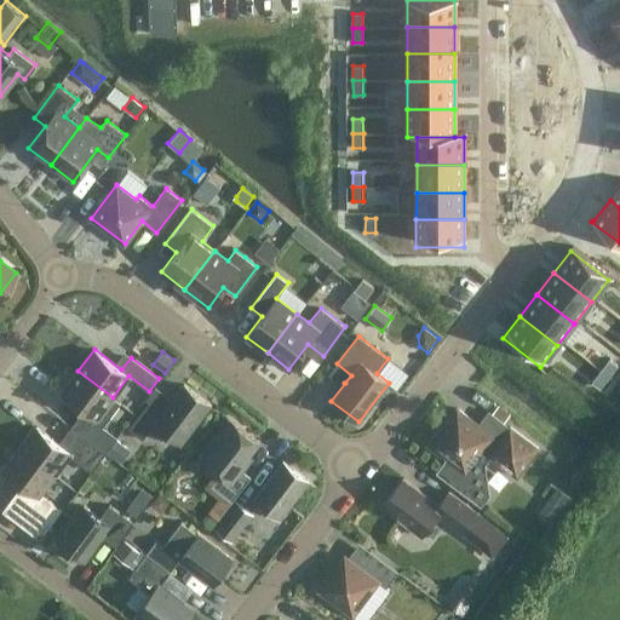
[(608,375),(618,365),(609,359),(601,369),(608,375)]
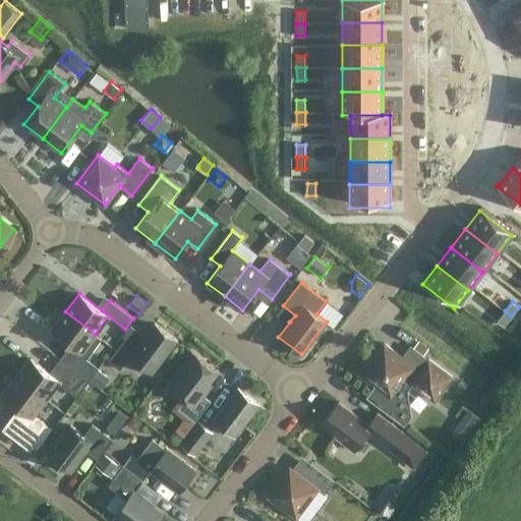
[(504,326),(511,315),(505,310),(497,321),(504,326)]
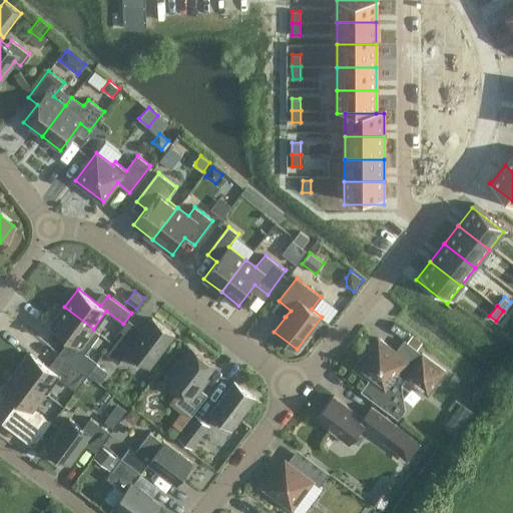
[(99,333),(93,329),(64,307),(51,325),(75,343),(64,357),(87,375),(95,364),(83,355),(99,333)]
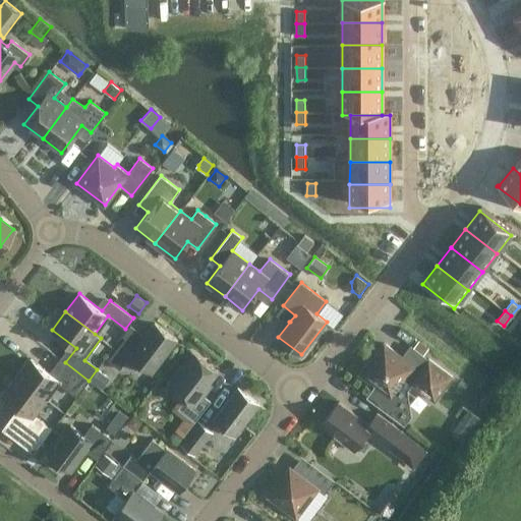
[(177,340),(154,324),(137,346),(125,338),(108,359),(119,368),(129,356),(153,373),(177,340)]
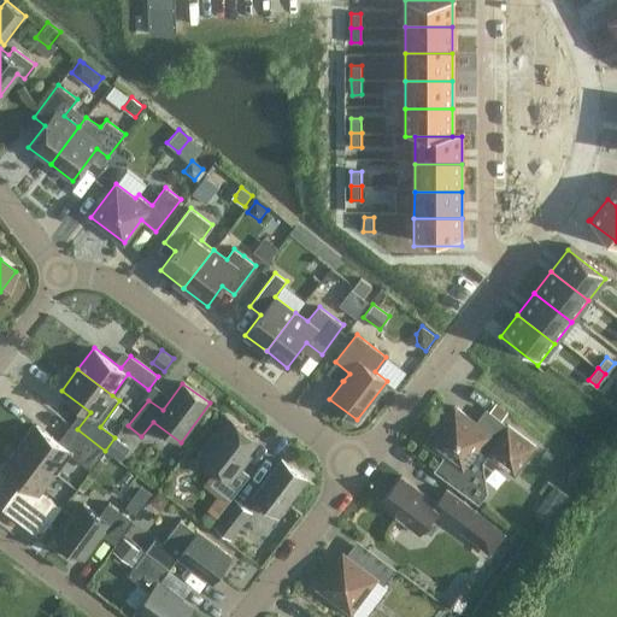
[(507,411),(495,401),(489,410),(501,419),(507,411)]
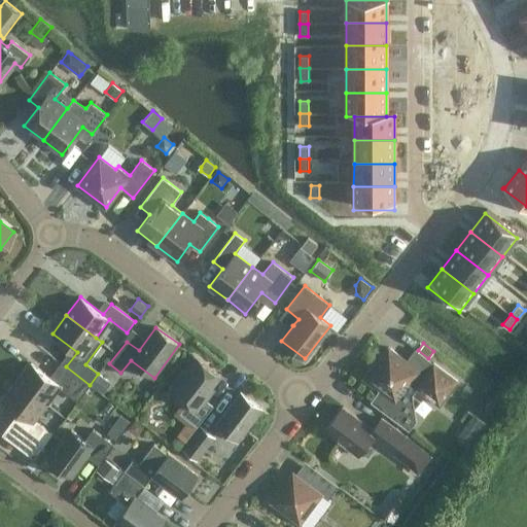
[(434,362),(425,376),(388,347),(374,365),(373,363),(361,378),(377,389),(370,399),(409,429),(416,420),(412,393),(416,387),(438,405),(458,381),(434,362)]
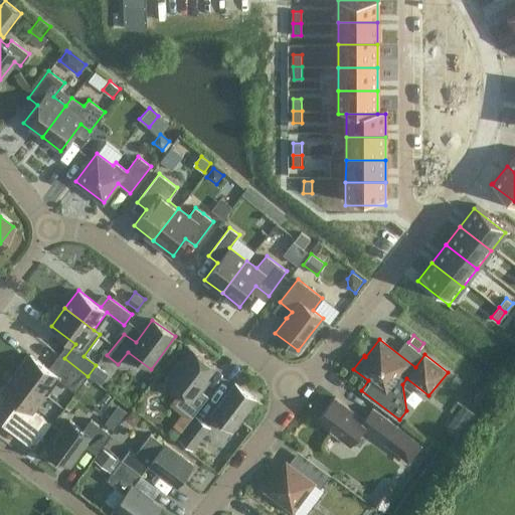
[(198,388),(214,367),(184,343),(183,344),(193,352),(169,382),(183,392),(175,403),(192,416),(208,395),(198,388)]
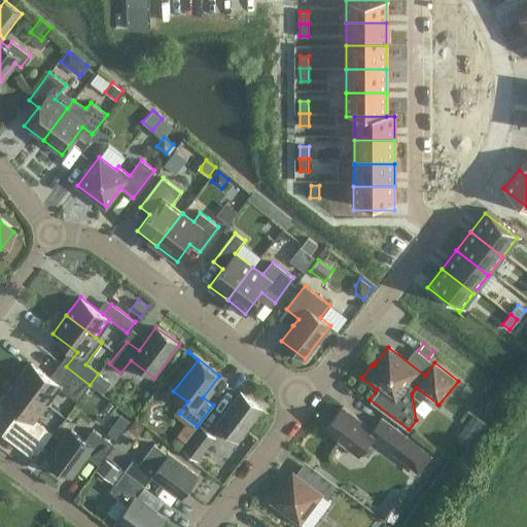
[(90,385),(66,366),(55,381),(31,362),(16,381),(46,403),(60,385),(78,399),(90,385)]
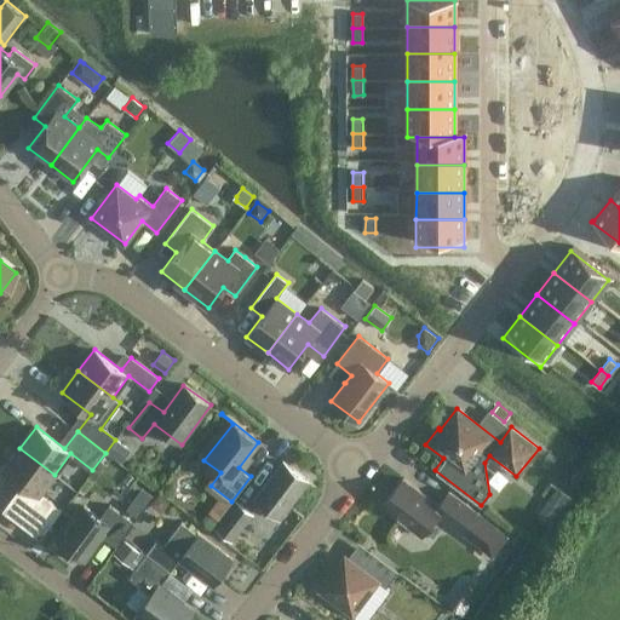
[(121,465),(132,452),(115,440),(105,453),(121,465)]
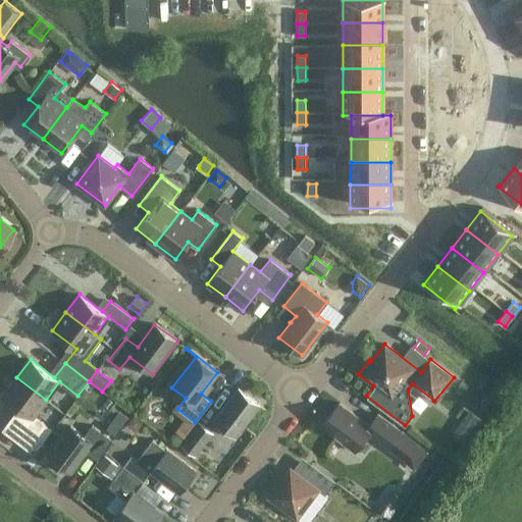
[(46,400),(16,377),(3,396),(20,409),(3,431),(33,454),(51,429),(44,424),(55,410),(44,402),(46,400)]
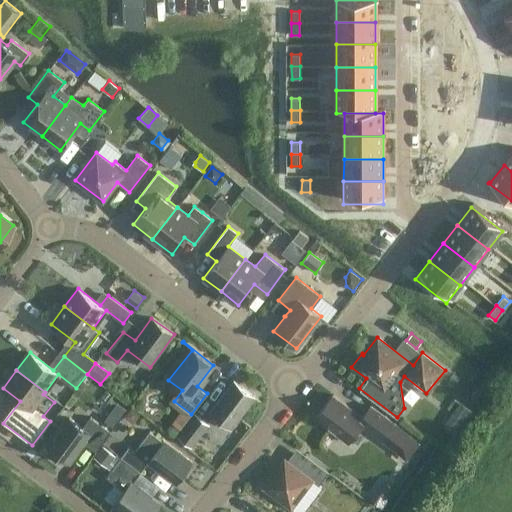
[(255,396),(233,380),(210,411),(231,427),(255,396)]
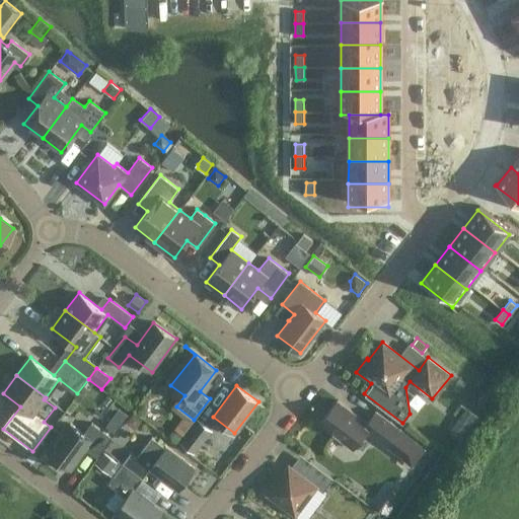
[(367,422),(337,399),(319,424),(352,448),(366,430),(388,447),(401,430),(375,411),(367,422)]
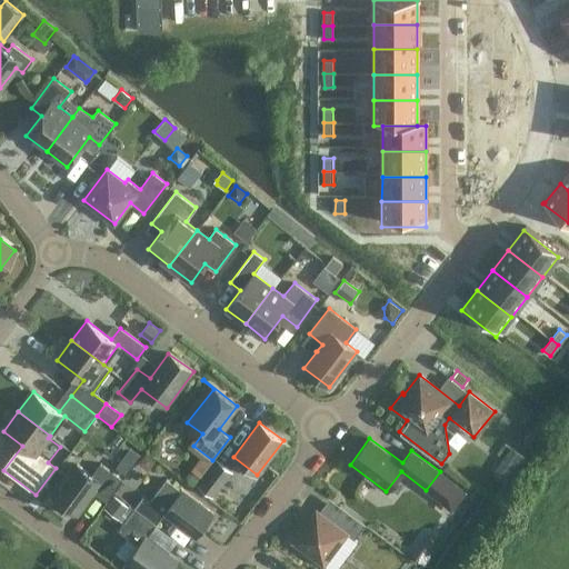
[(126,475),(140,456),(130,448),(116,467),(126,475)]
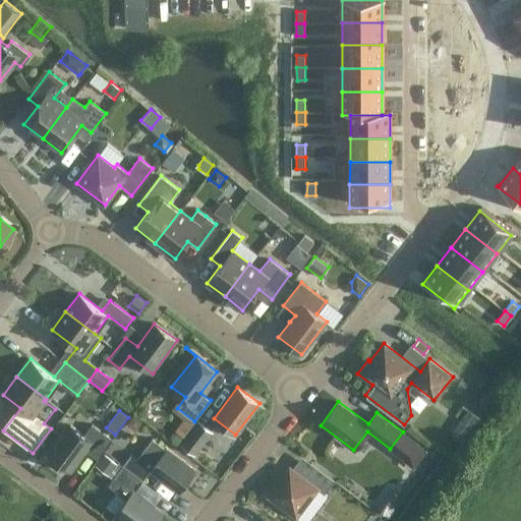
[(471,411),(458,431),(476,444),(489,424),(471,411)]
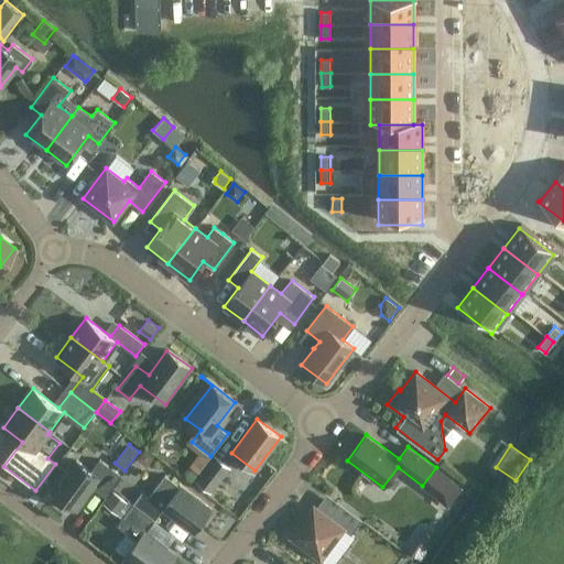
[(147,467),(154,457),(144,449),(137,459),(147,467)]
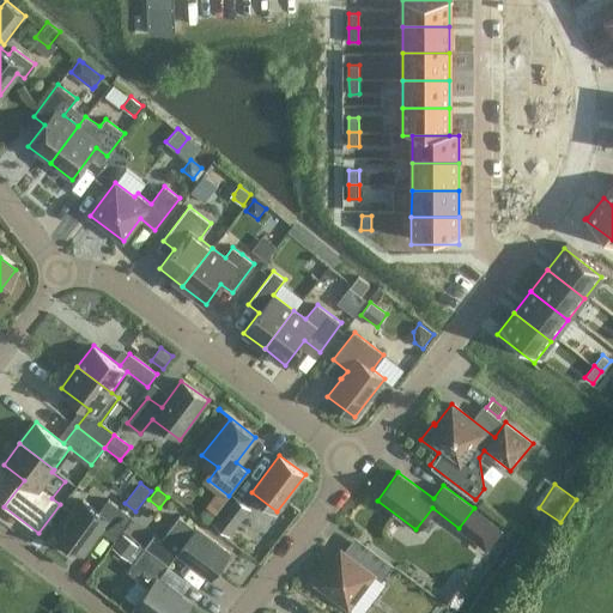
[(230,535),(249,509),(232,496),(212,522),(230,535)]
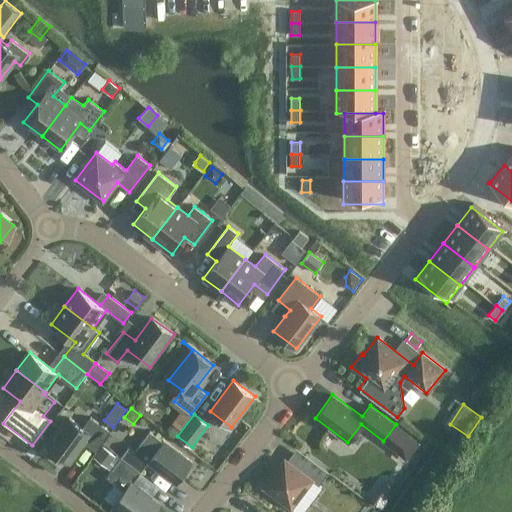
[(111,432),(90,416),(82,427),(69,417),(47,446),(68,462),(83,442),(96,451),(111,432)]
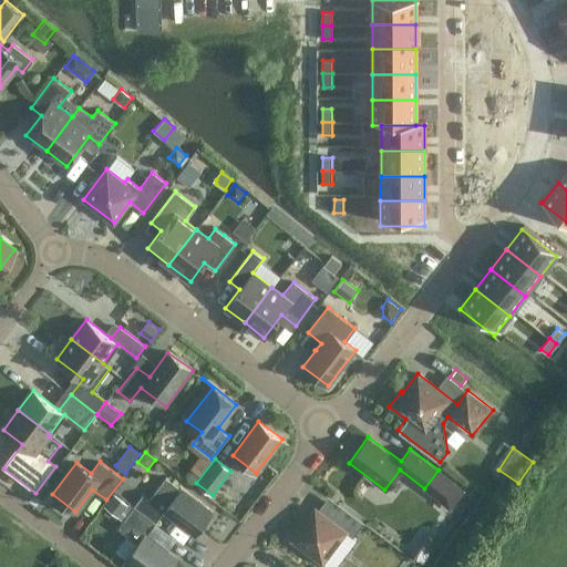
[(439,470),(424,488),(450,507),(463,488),(439,470)]
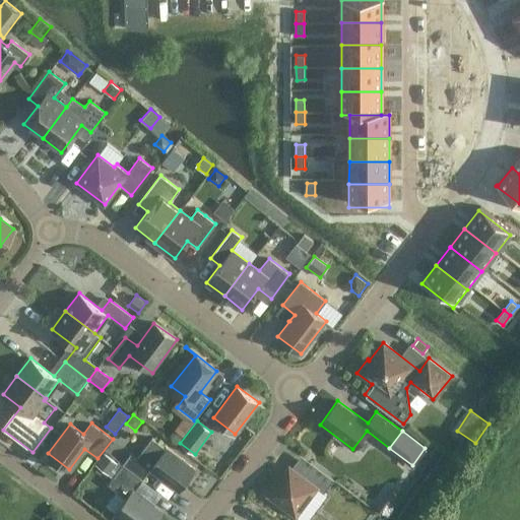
[(130,453),(123,463),(142,478),(149,468),(179,491),(195,468),(166,447),(166,448),(151,437),(136,458),(130,453)]
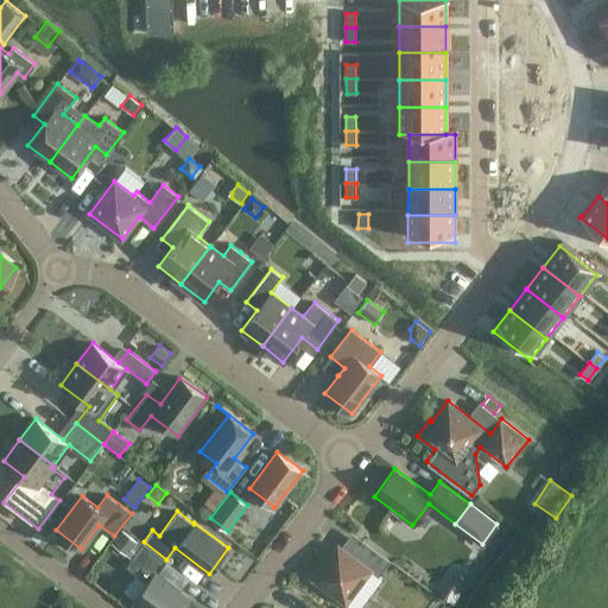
[(111,543),(127,556),(138,542),(121,529),(111,543)]
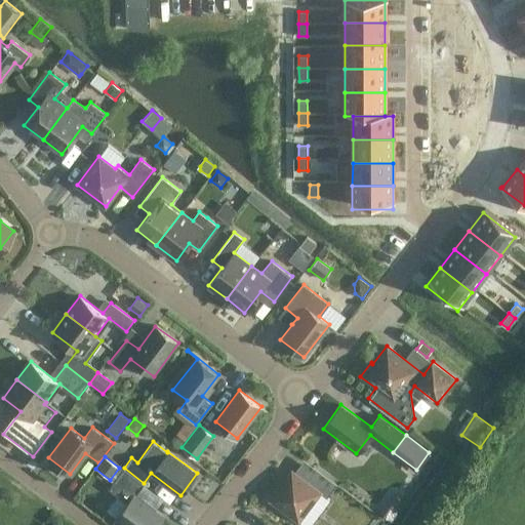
[(336,484),(313,467),(304,479),(291,471),(270,499),(298,521),(320,492),(326,497),(336,484)]
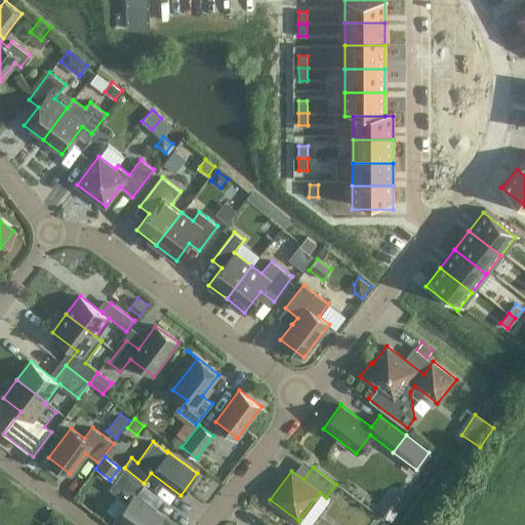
[(144,483),(124,468),(108,489),(127,503),(117,517),(117,518),(127,524),(157,524),(163,518),(133,496),(144,483)]
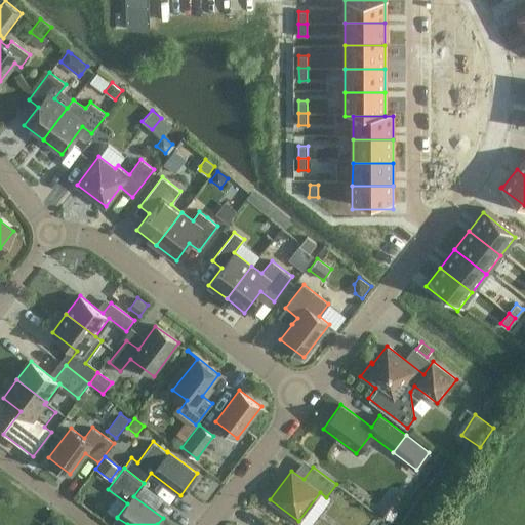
[(391,506),(390,499),(385,496),(379,497),(376,502),(377,508),(381,511),(388,510),(391,506)]
